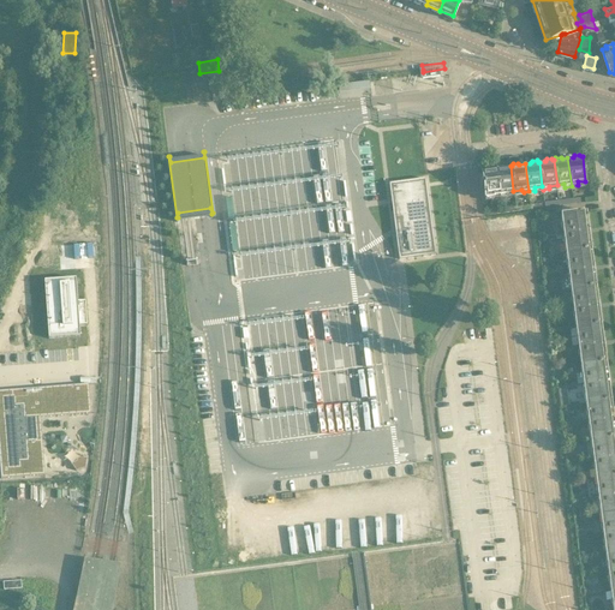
[(502,167),(501,167),(496,167),(499,196),(508,195),(508,191),(513,191),(511,166),(509,166),(508,165),(503,165),(502,167)]
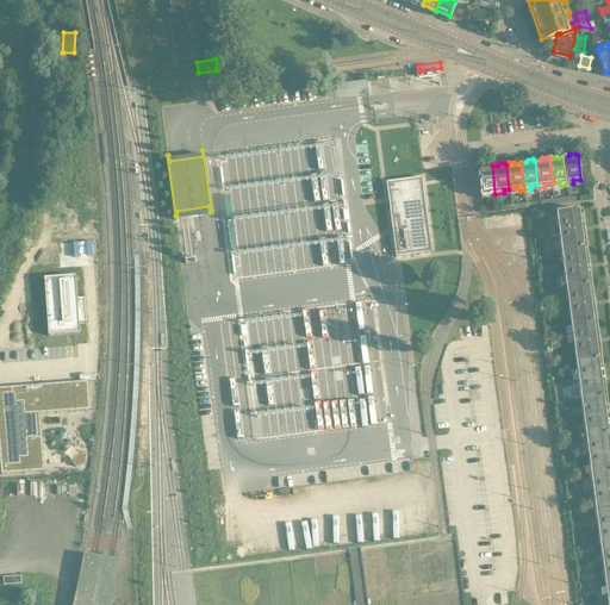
[(485,166),(480,166),(479,168),(478,168),(481,192),(489,192),(490,194),(495,194),(492,166),(486,167),(485,166)]
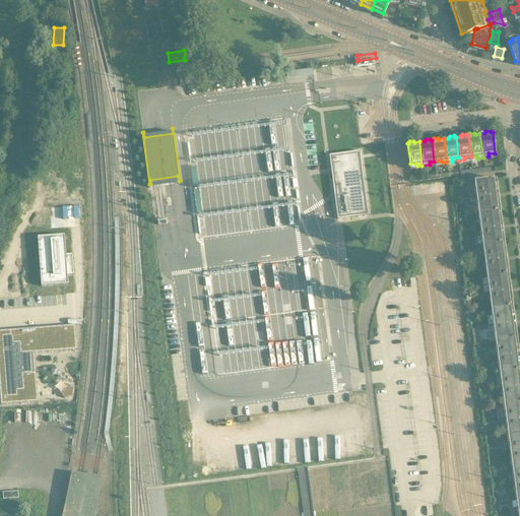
[(360,148),(329,152),(337,216),(368,212),(360,148)]
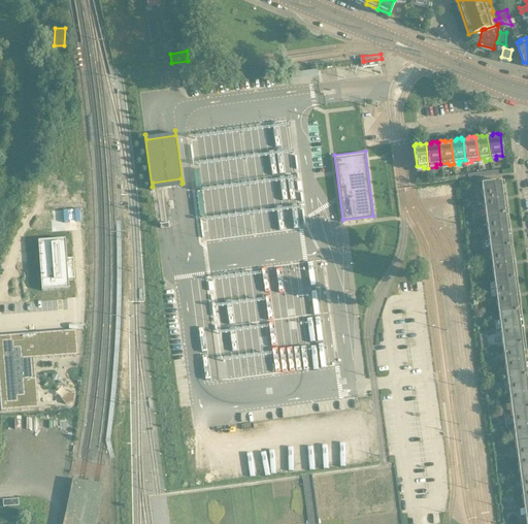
[(199,166),(193,167),(196,188),(202,188),(199,166)]
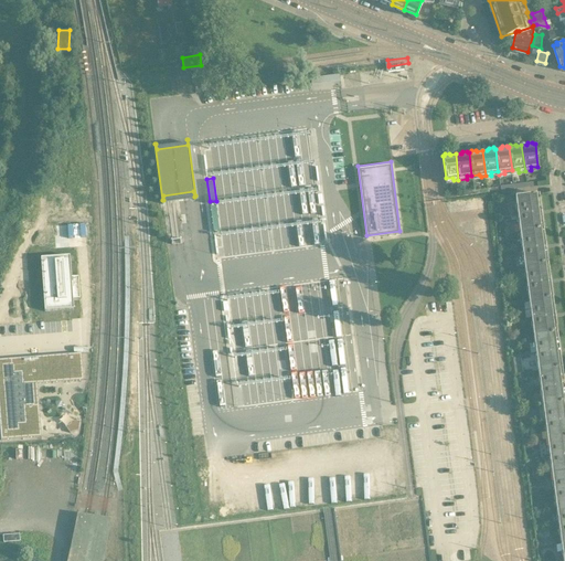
[(539,191),(513,194),(519,229),(544,225),(539,191)]
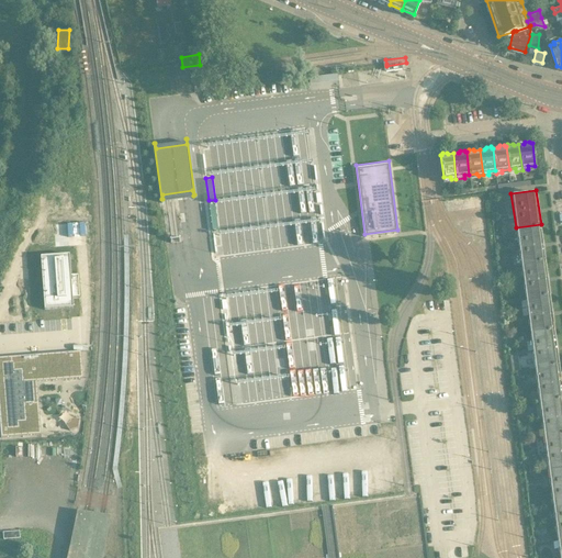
[(215,202),(209,203),(212,227),(218,227),(215,202)]
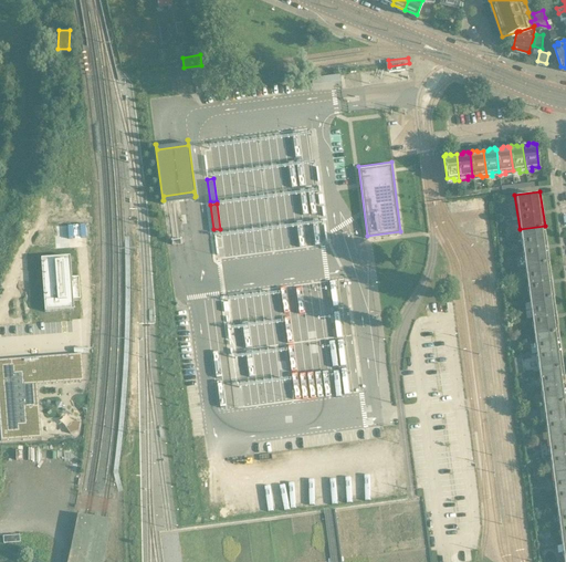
[(545,226),(520,229),(524,264),(549,261),(545,226)]
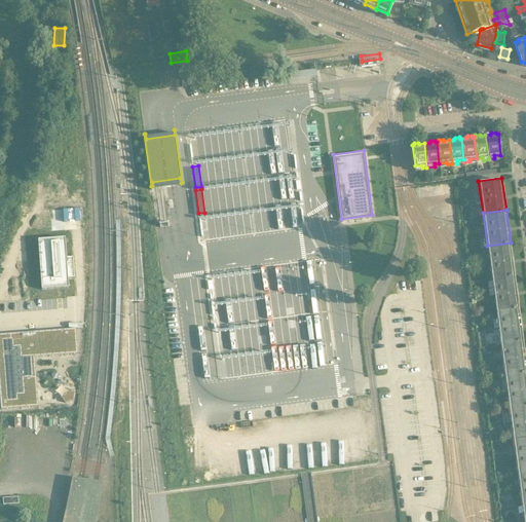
[(65,234),(38,236),(42,287),(68,285),(68,274),(74,274),(73,254),(72,254),(66,254),(65,234)]
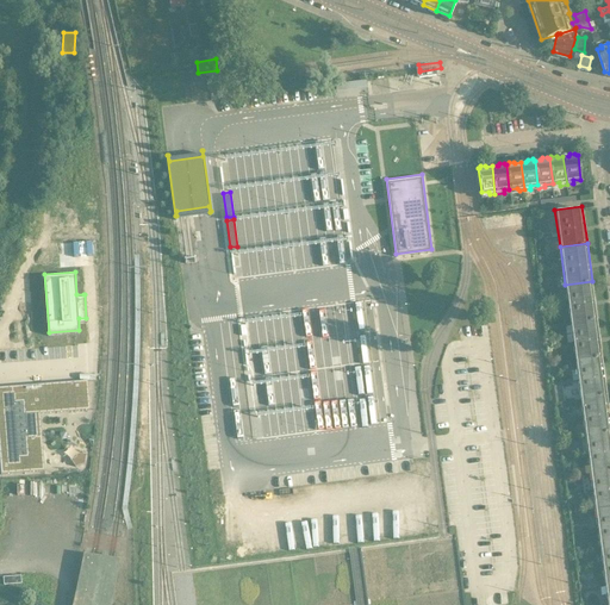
[(592,281),(565,285),(570,322),(597,318),(592,281)]
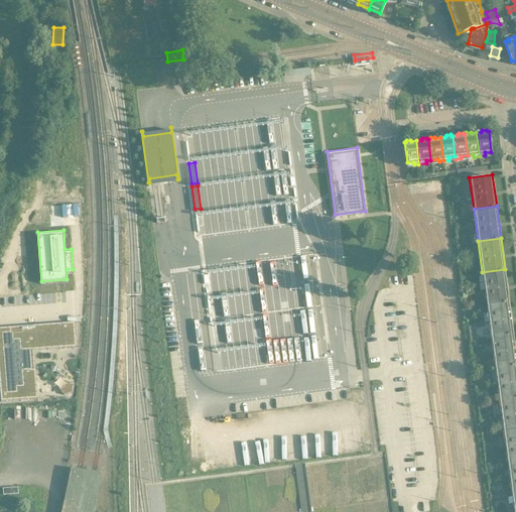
[(505,269),(482,272),(486,303),(509,300),(505,269)]
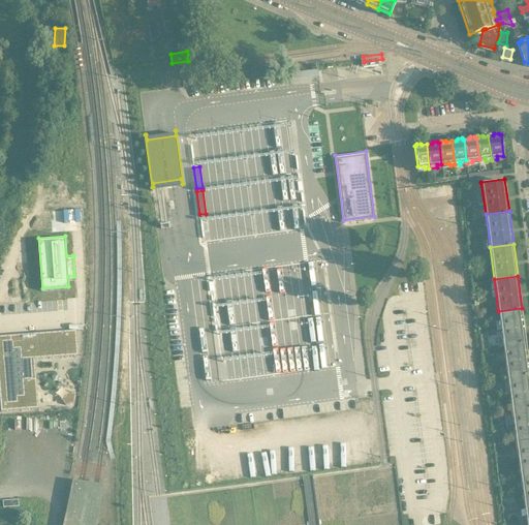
[(522,308),(498,311),(503,344),(526,341),(522,308)]
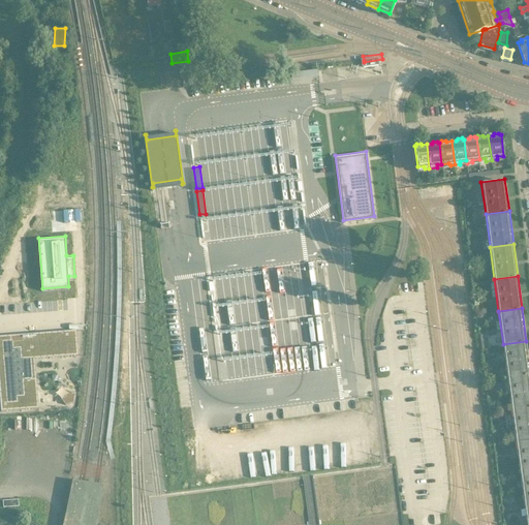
[(75,328),(0,333),(0,398),(1,408),(38,405),(34,356),(78,352),(75,328)]
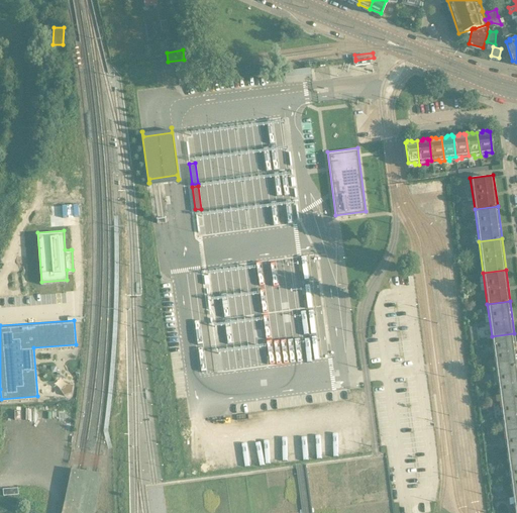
[(516,354),(514,333),(492,336),(496,368),(516,365),(516,354)]
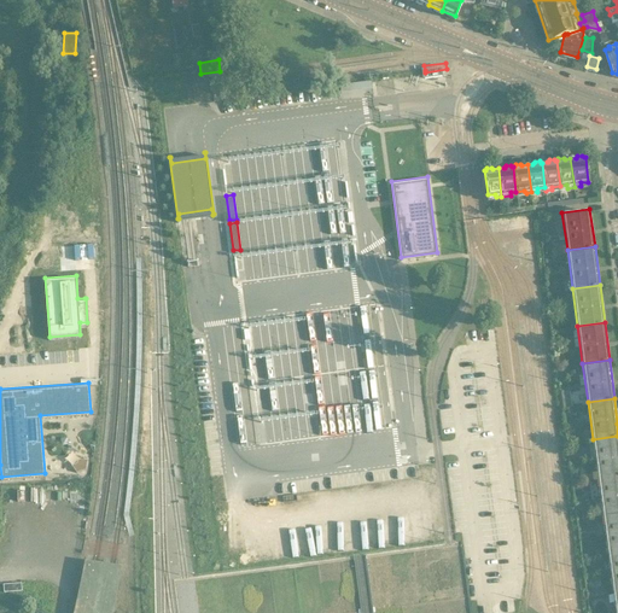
[(617,436),(593,439),(598,477),(617,473),(617,436)]
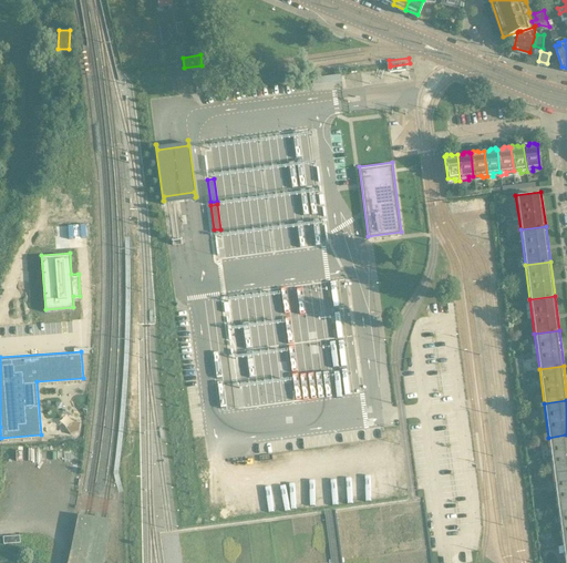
[(566,434),(548,438),(553,472),(566,470),(566,434)]
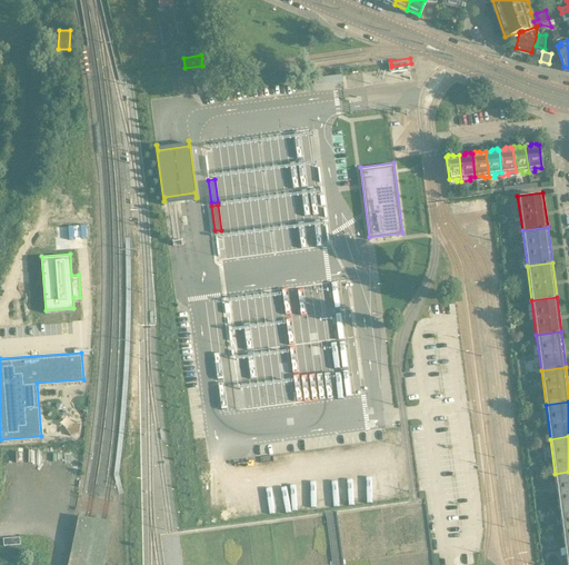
[(568,472),(555,474),(560,509),(568,507),(568,472)]
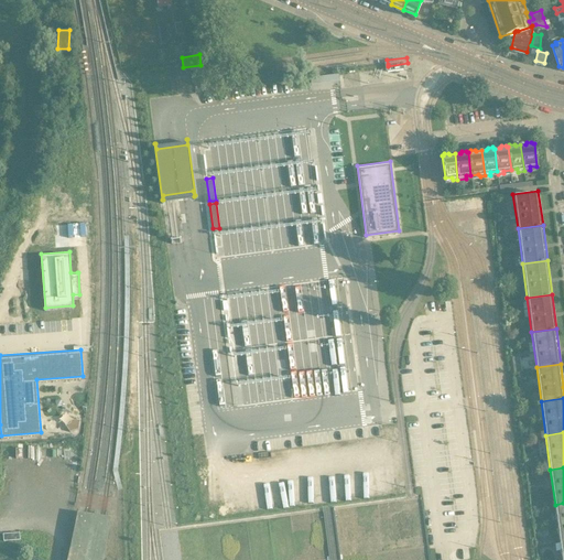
[(102,559),(106,551),(111,517),(101,516),(86,514),(77,513),(68,557),(67,559),(102,559)]
